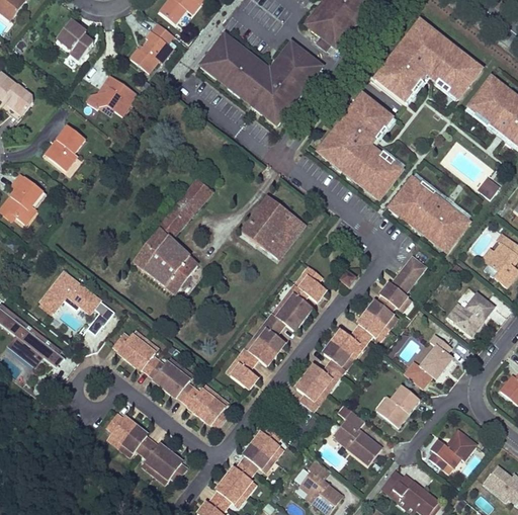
[(0,0),(0,3),(15,14),(25,0),(0,0)]
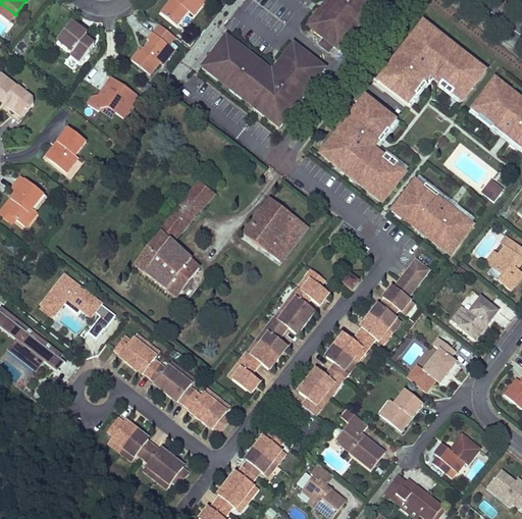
[(169,0),(161,10),(176,22),(188,8),(194,13),(204,0),(169,0)]
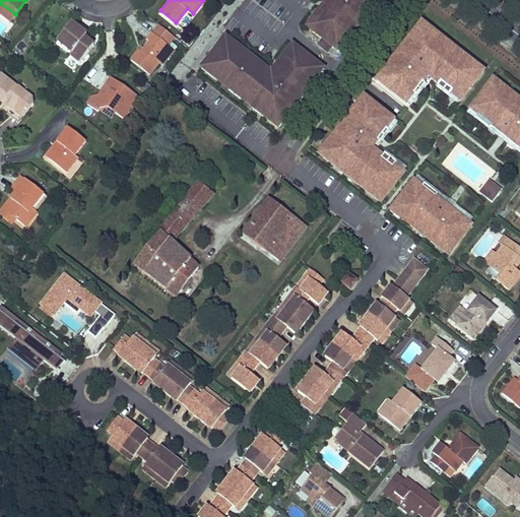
[(334,0),(334,1),(332,4),(329,1),(311,25),(323,35),(317,43),(328,51),(334,44),(335,45),(344,33),(347,35),(356,23),(353,21),(363,10),(365,12),(374,1),(373,0),(334,0)]
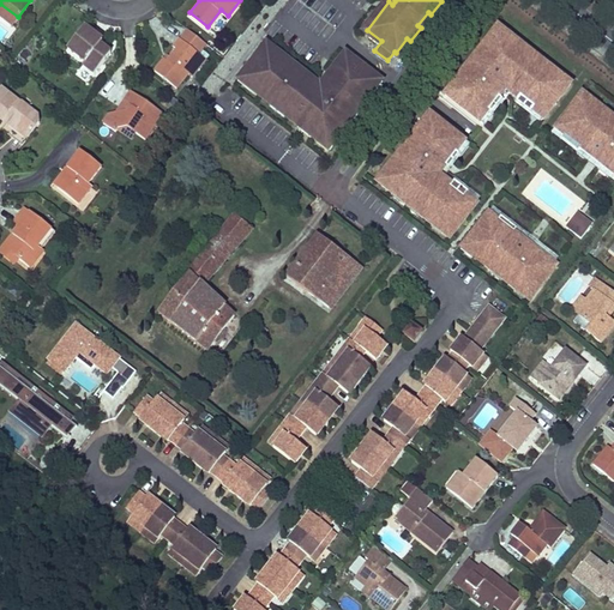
[(18,17),(0,4),(0,12),(13,23),(18,17)]
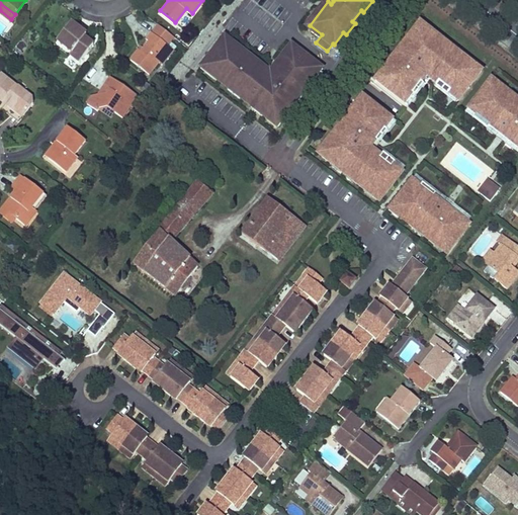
[(71,20),(57,38),(72,50),(70,53),(80,60),(93,43),(84,35),(86,32),(71,20)]
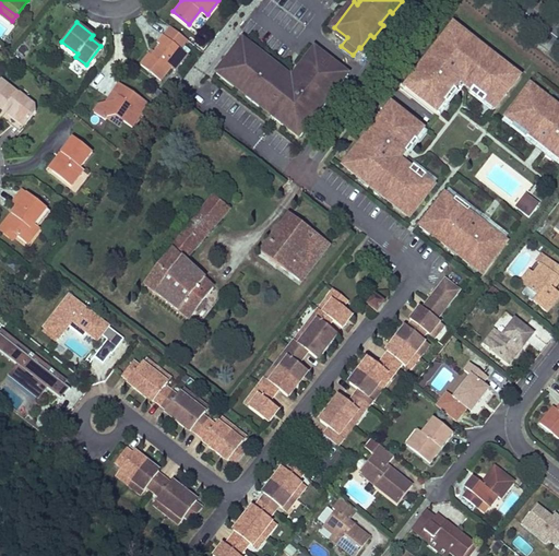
[(443,34),(433,46),(437,48),(429,57),(427,55),(417,68),(419,69),(407,85),(437,108),(444,97),(447,99),(456,87),(454,85),(462,77),(464,77),(475,84),(470,91),(483,99),(486,95),(496,103),(518,77),(501,63),(503,60),(490,51),(489,54),(465,35),(467,33),(455,23),(445,36),(443,34)]
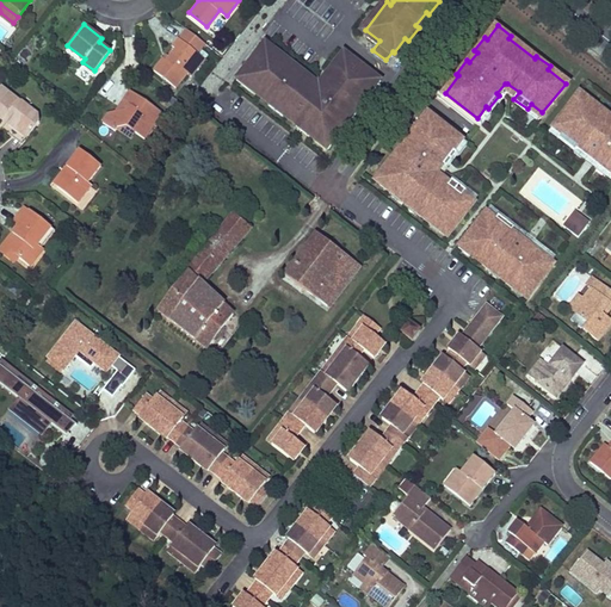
[(186,26),(179,36),(172,44),(176,47),(170,54),(166,57),(164,55),(154,67),(176,85),(187,70),(191,74),(205,56),(197,50),(205,41),(186,26)]
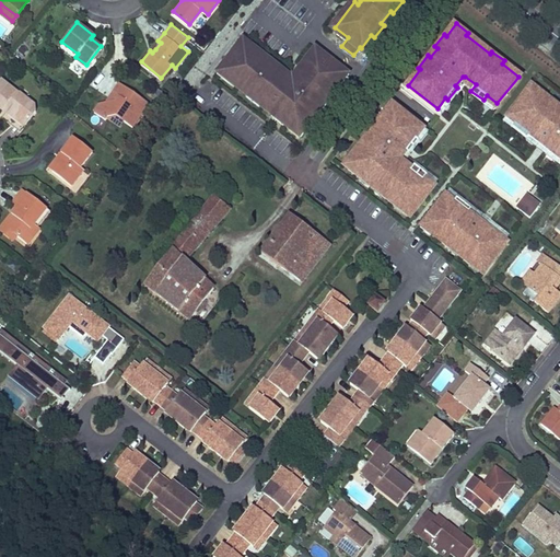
[(244,42),(232,57),(230,55),(220,67),(237,81),(235,83),(248,93),(251,91),(261,100),(260,103),(272,113),(275,111),(287,119),(284,122),(296,131),(306,119),(308,120),(318,108),(316,106),(325,95),(327,96),(337,84),(335,82),(345,69),(331,59),(318,48),(298,74),(301,77),(299,80),(292,80),(292,74),(286,74),(269,61),(271,59),(258,49),(256,51),(244,42)]
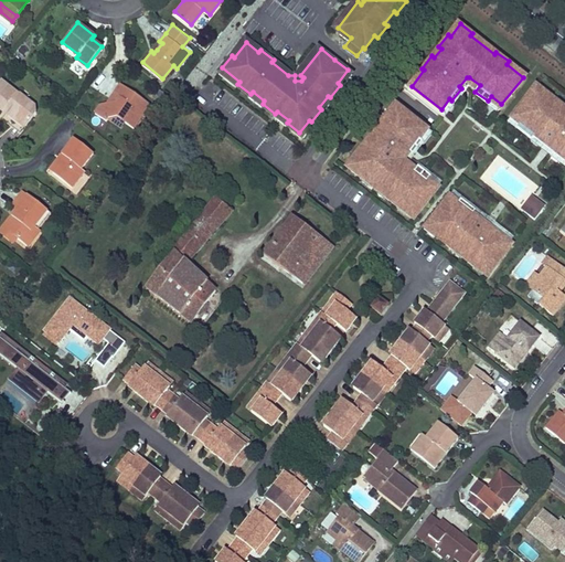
[(461,88),(464,89),(467,85),(475,92),(480,85),(469,77),(467,77),(459,86),(461,88)]
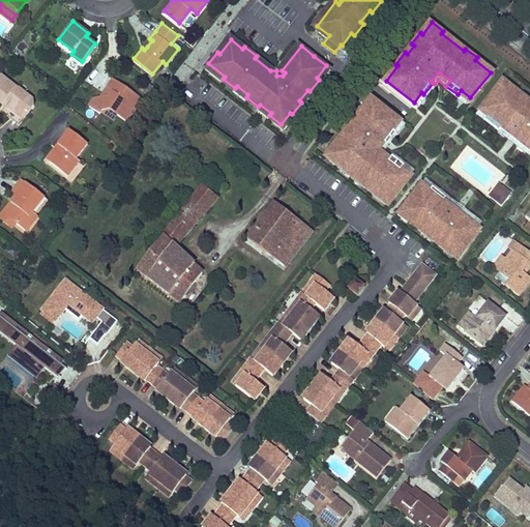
[(0,74),(0,99),(2,103),(3,101),(5,99),(9,103),(8,105),(24,117),(34,104),(33,98),(19,86),(13,87),(13,84),(0,74)]
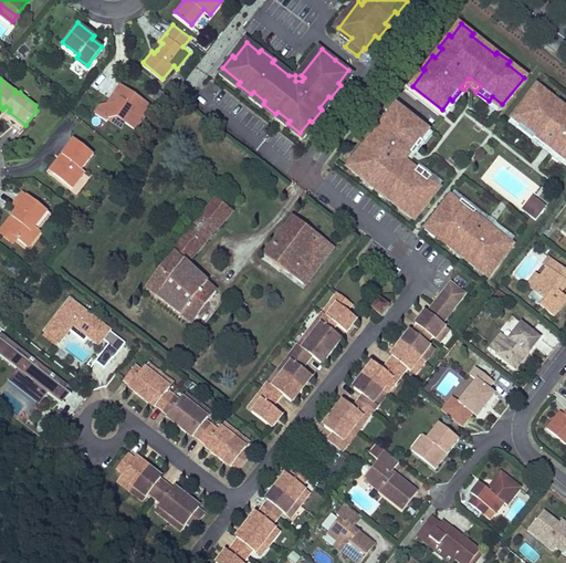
[(134,126),(150,102),(121,82),(115,91),(121,95),(117,100),(107,102),(101,103),(95,111),(106,118),(108,116),(117,114),(125,120),(134,126)]
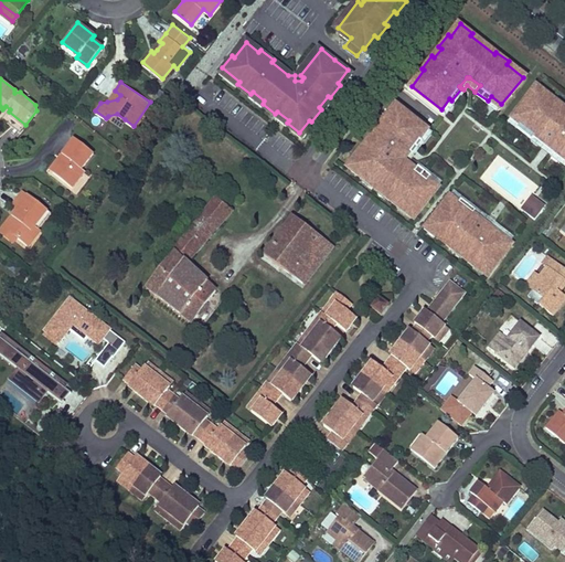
[(534,85),(510,115),(519,122),(518,125),(532,136),(534,134),(564,158),(564,109),(562,107),(564,105),(552,95),(550,98),(534,85)]
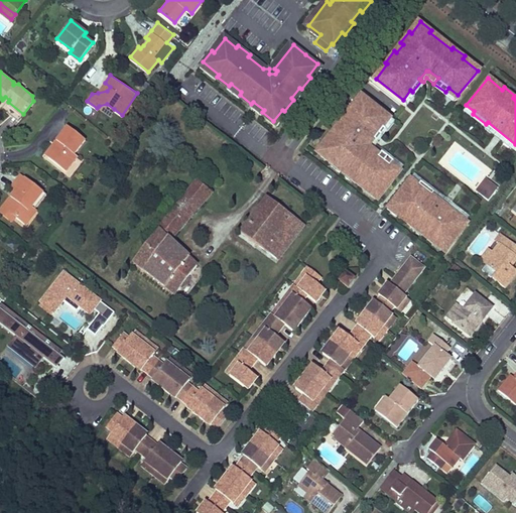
[(110,87),(105,83),(98,93),(107,91),(110,87)]
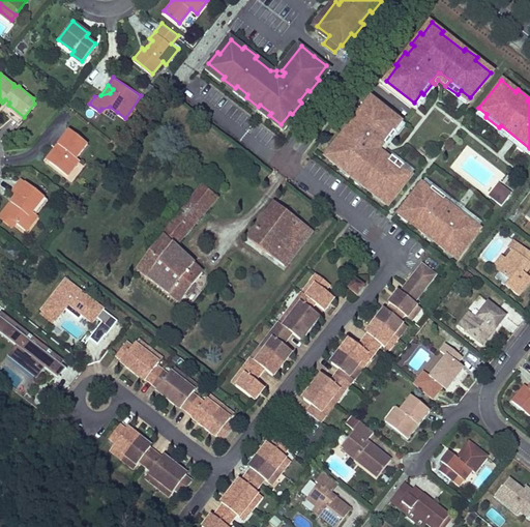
[(461,90),(458,94),(467,103),(470,97),(461,90)]
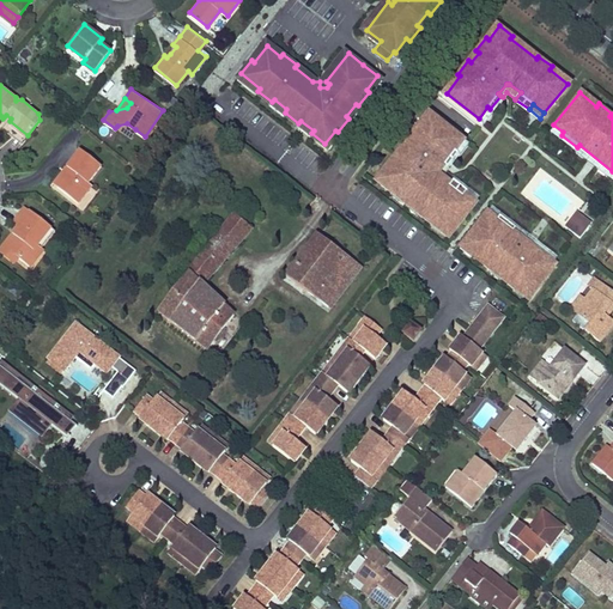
[(463,136),(432,111),(419,128),(416,127),(405,140),(408,142),(400,152),(398,150),(387,163),(389,165),(378,178),(392,189),(394,186),(419,206),(417,209),(431,219),(432,217),(451,231),(474,201),(463,193),(467,188),(454,177),(449,183),(437,175),(437,171),(444,162),(448,164),(459,150),(455,148),(463,136)]
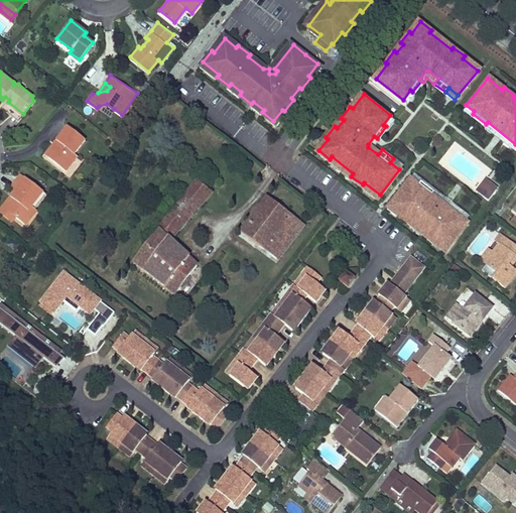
[(111,114),(114,109),(107,104),(99,106),(111,114)]
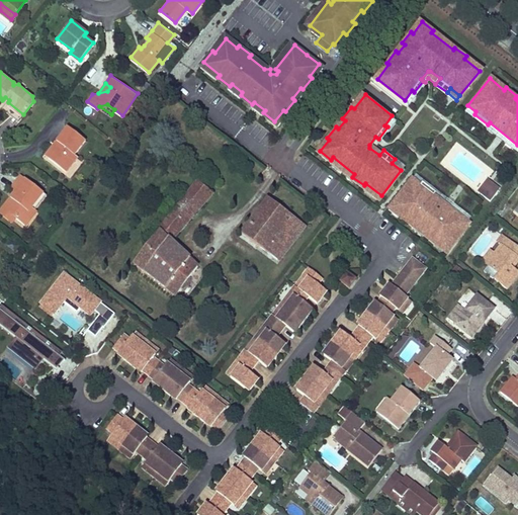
[(68,124),(57,139),(60,142),(49,156),(66,170),(78,155),(75,153),(86,139),(68,124)]
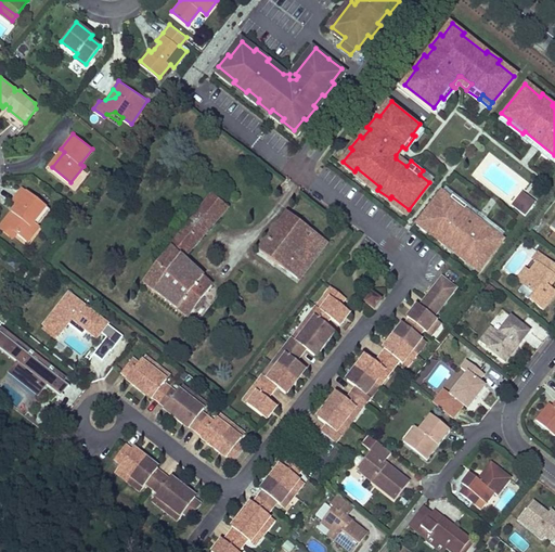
[(405,149),(402,146),(396,155),(396,158),(407,166),(411,161),(403,154),(407,150),(405,149)]
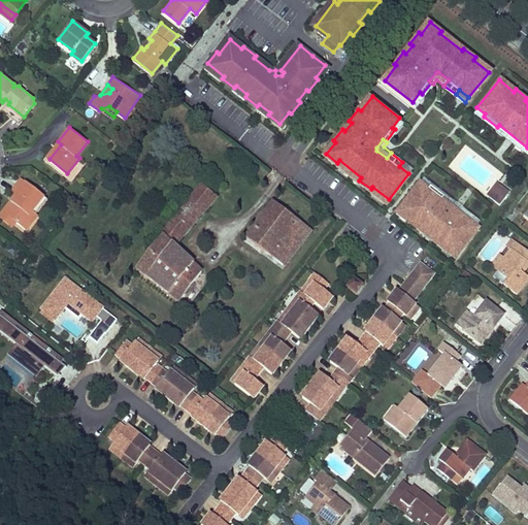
[(50,159),(61,144),(58,141),(46,157),(50,159)]
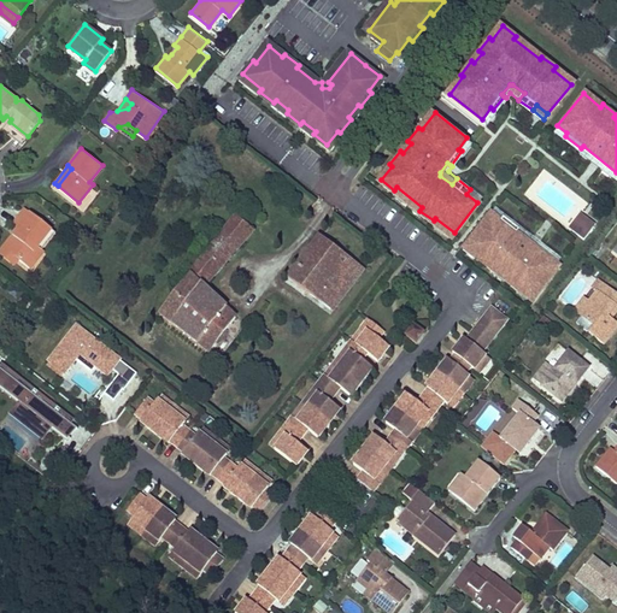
[(481,198),(470,189),(466,194),(477,202),(481,198)]
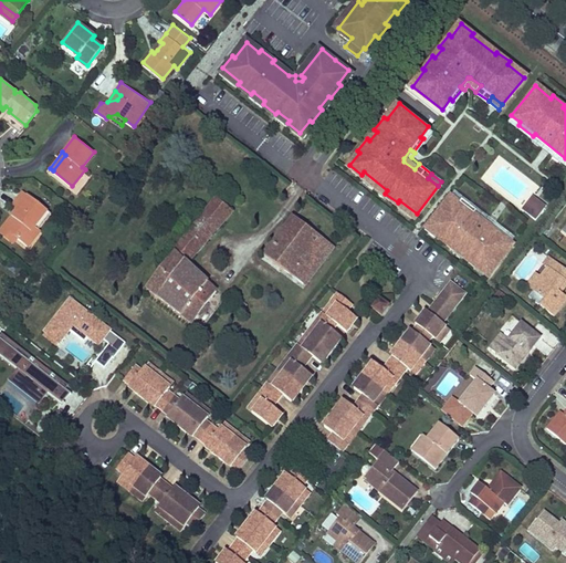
[(31,229),(48,208),(23,189),(12,204),(17,207),(14,210),(17,211),(14,215),(12,214),(3,225),(17,236),(28,243),(37,232),(31,229)]
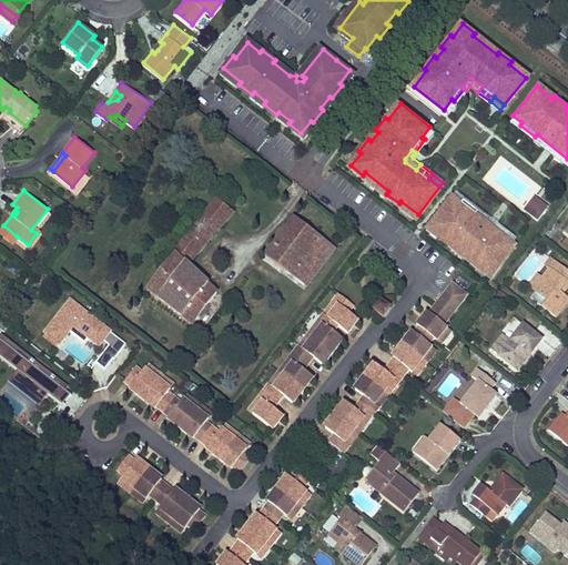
[(452,193),(428,223),(445,235),(443,238),(455,248),(457,245),(466,252),(464,255),(476,264),(478,262),(492,272),(505,255),(503,253),(513,241),(475,212),(477,209),(463,198),(460,200),(452,193)]
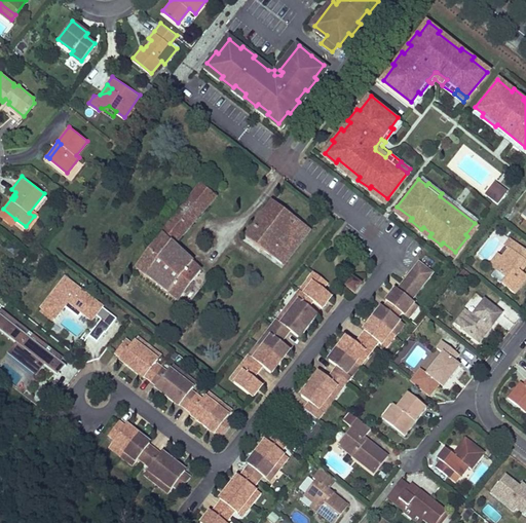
[(508,189),(495,179),(485,191),(497,201),(508,189)]
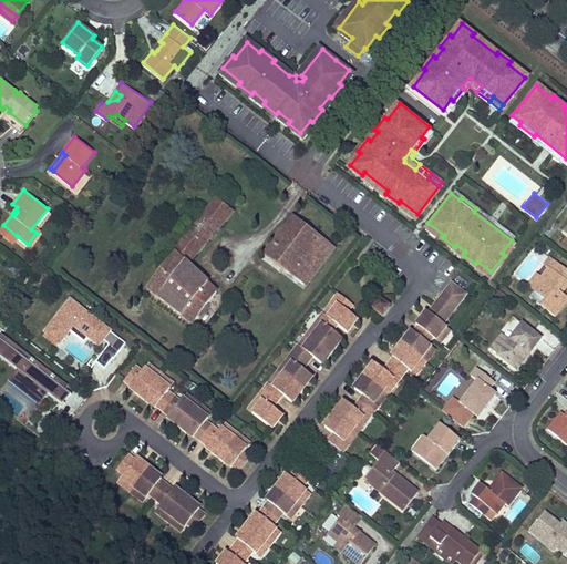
[(216,196),(174,249),(146,285),(193,321),(216,289),(186,260),(233,208),(216,196)]
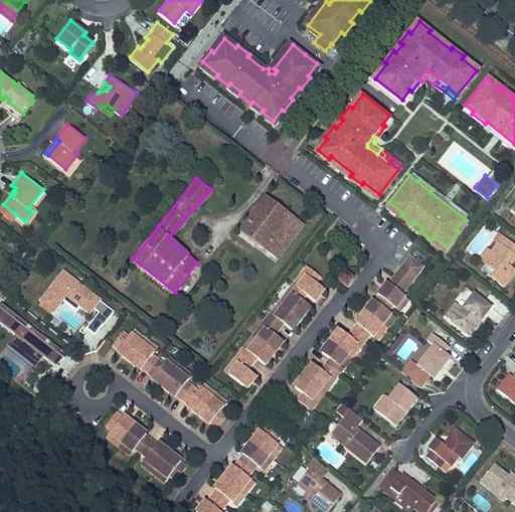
[(36,207),(35,206),(46,192),(43,189),(28,208),(33,211),(36,207)]
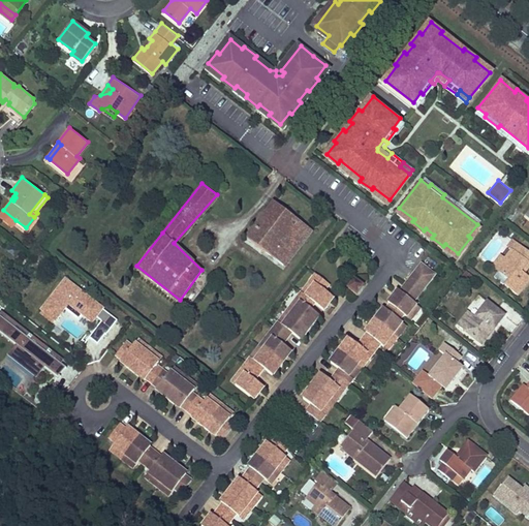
[(281,205),(274,199),(269,207),(276,212),(281,205)]
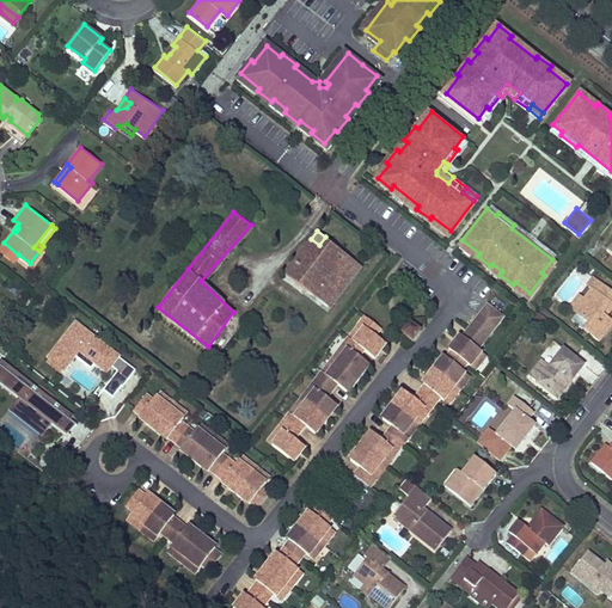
[(311,239),(285,272),(330,305),(361,264),(325,237),(319,245),(311,239)]
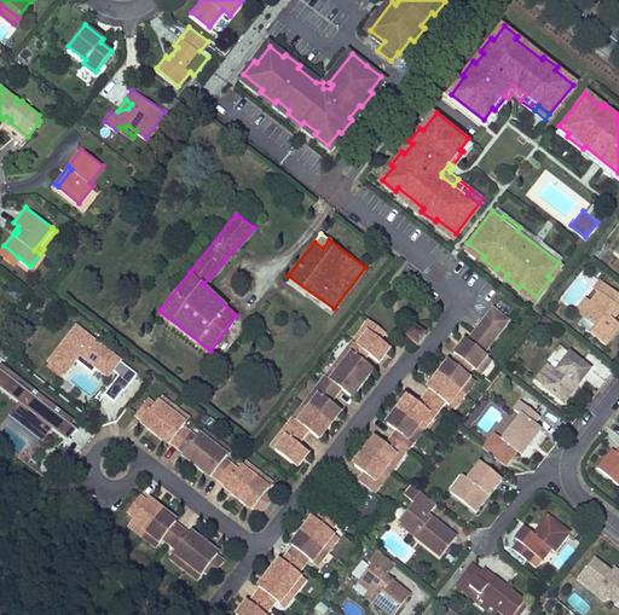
[(0,251),(15,264),(18,257),(4,245),(0,249),(0,251)]
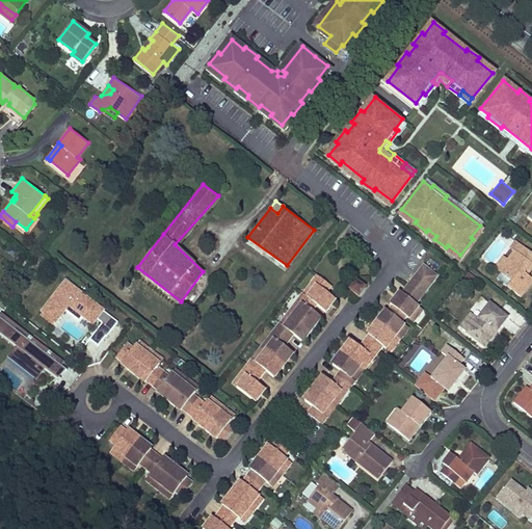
[(514,248),(517,250),(523,244),(515,238),(510,245),(514,248)]
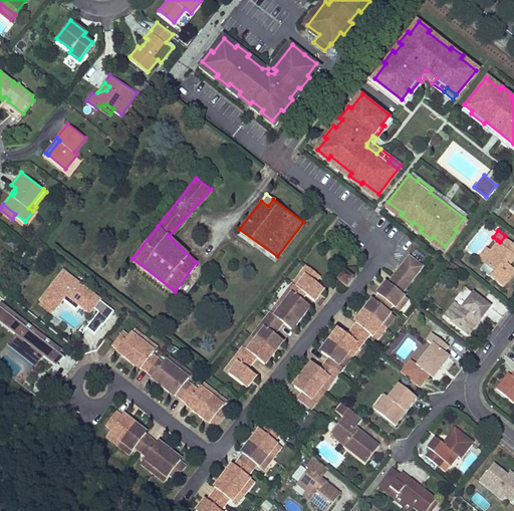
[(513,242),(505,236),(500,242),(497,240),(490,249),(493,251),(484,262),(494,270),(490,275),(503,285),(513,270),(513,267),(510,264),(506,261),(512,255),(513,256),(513,242)]
